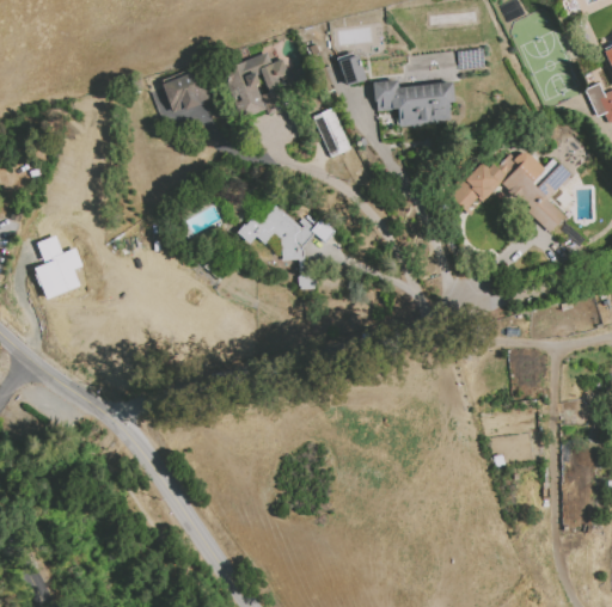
[(611,41),(601,46),(611,71),(611,41)]
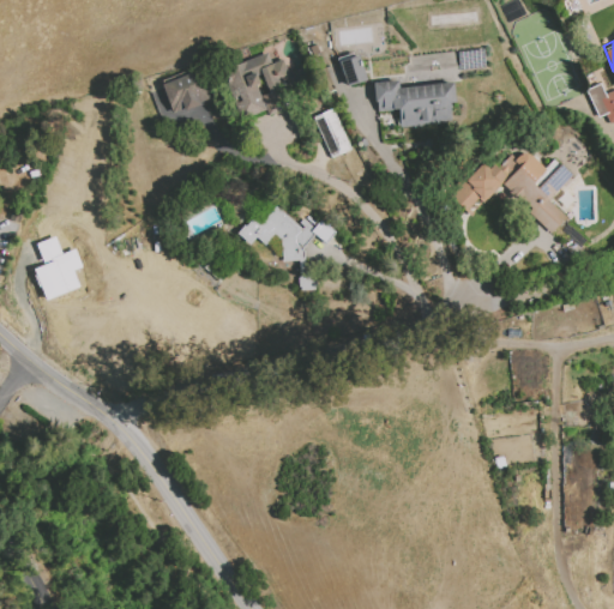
[(295,104),(271,114),(269,108),(242,119),(223,68),(269,52),(272,62),(284,58),(292,77),(286,79),(295,104)]
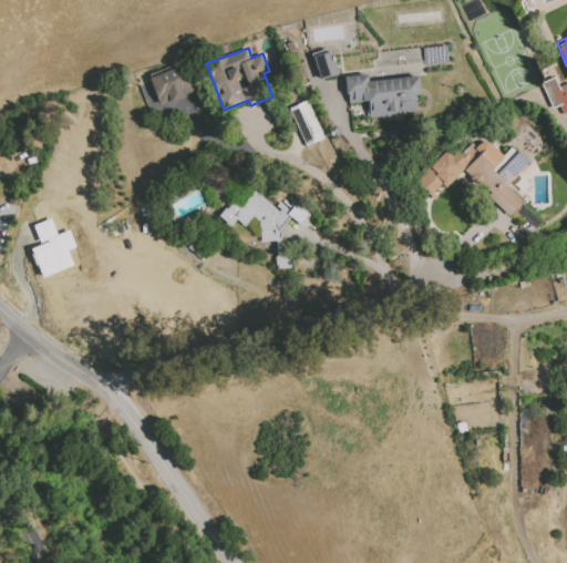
[(315,57),(332,51),(340,72),(322,79),(315,57)]
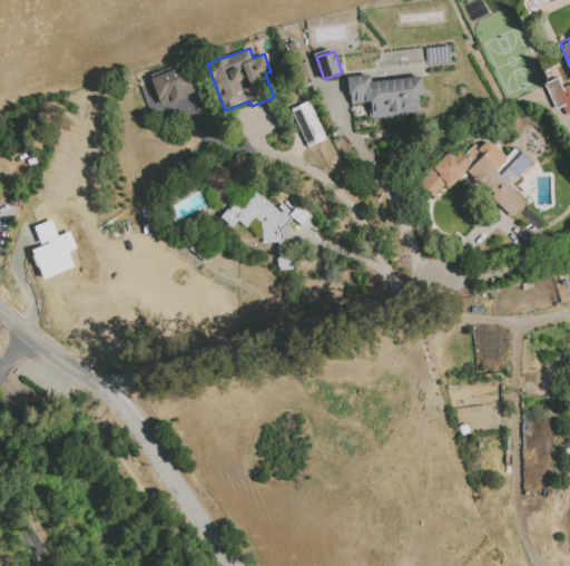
[(380,58),(429,52),(432,74),(381,79),(380,58)]
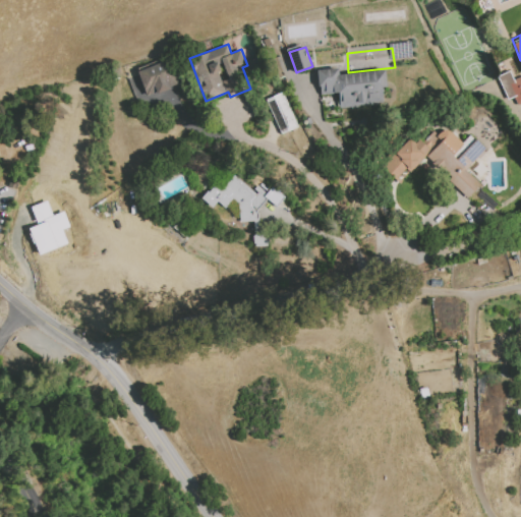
[(148,95),(138,71),(171,59),(180,82),(170,87),(171,90),(158,94),(157,91),(148,95)]
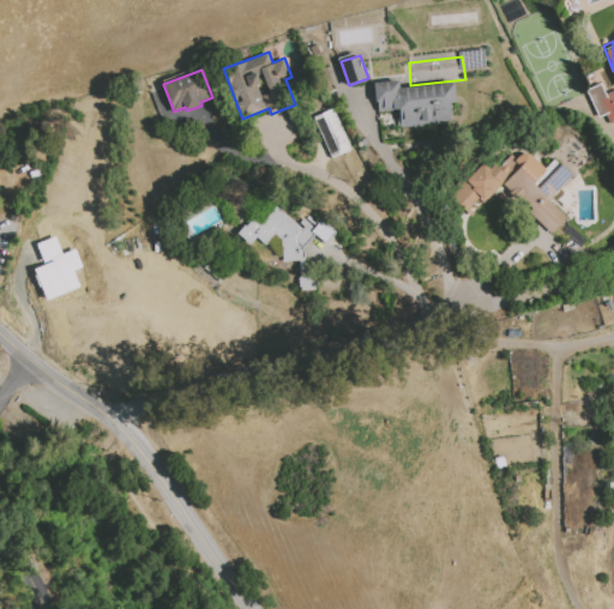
[(455,82),(456,101),(450,102),(452,121),(403,126),(401,108),(379,110),(375,83),(399,79),(401,88),(455,82)]
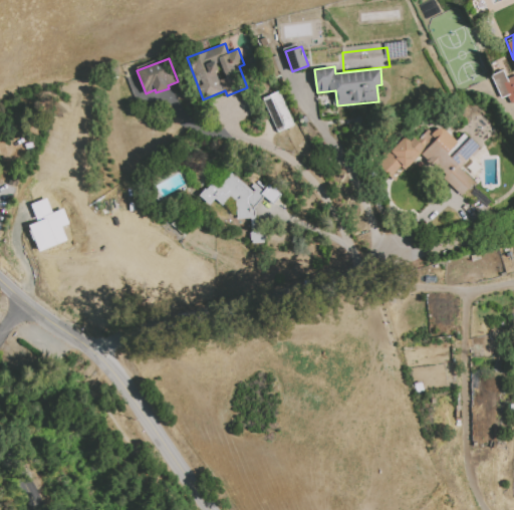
[(510,79),(513,76),(513,95),(513,94),(503,99),(494,75),(505,70),(510,79)]
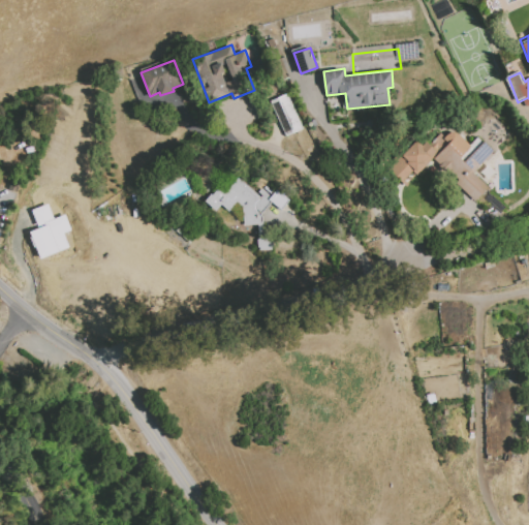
[(271,101),(288,93),(305,127),(286,135),(271,101)]
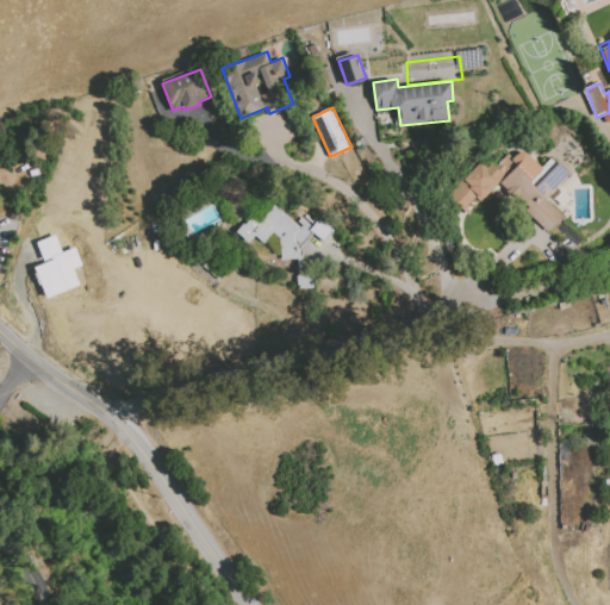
[(564,214),(548,231),(527,210),(530,206),(517,194),(514,198),(508,192),(510,189),(502,181),(496,187),(490,181),(465,207),(452,195),(481,163),(490,172),(509,153),(520,163),(524,158),(527,161),(531,156),(539,163),(531,170),(536,175),(552,157),(570,174),(547,198),(564,214)]
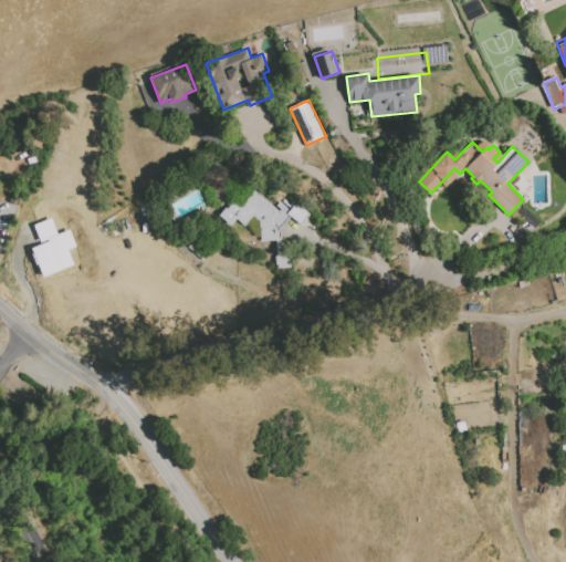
[(16,187),(28,191),(22,206),(11,201),(16,187)]
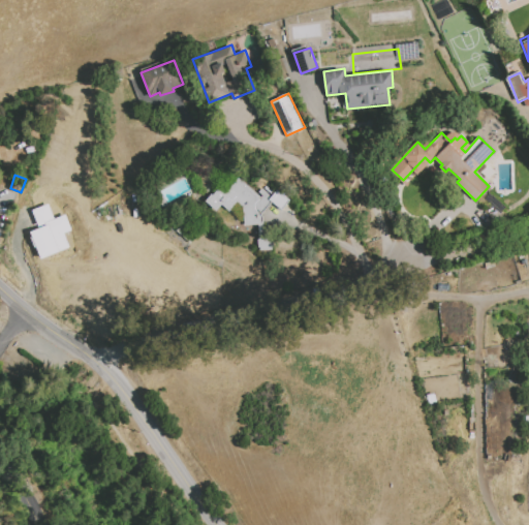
[(277,189),(291,201),(283,209),(272,201),(262,214),(266,237),(274,237),(275,246),(272,246),(272,249),(258,250),(257,238),(259,238),(258,223),(245,224),(244,208),(238,202),(229,211),(222,205),(216,211),(206,201),(218,186),(225,192),(240,177),(261,197),(263,194),(259,191),(263,187),(273,195),(277,189)]
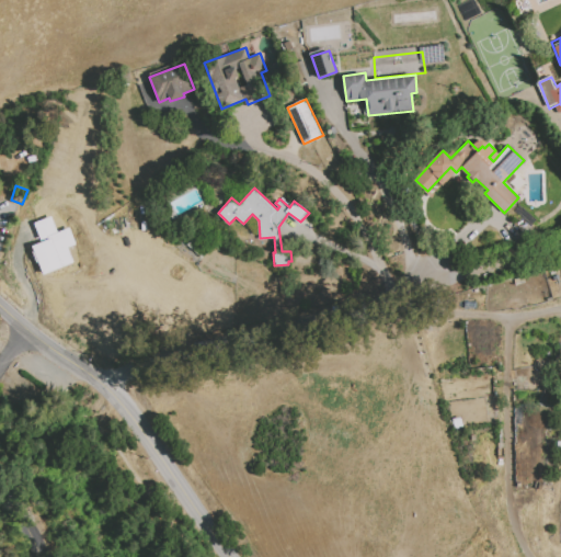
[(39,271),(71,259),(66,243),(73,240),(68,224),(55,228),(49,213),(32,218),(39,238),(30,241),(39,271)]
